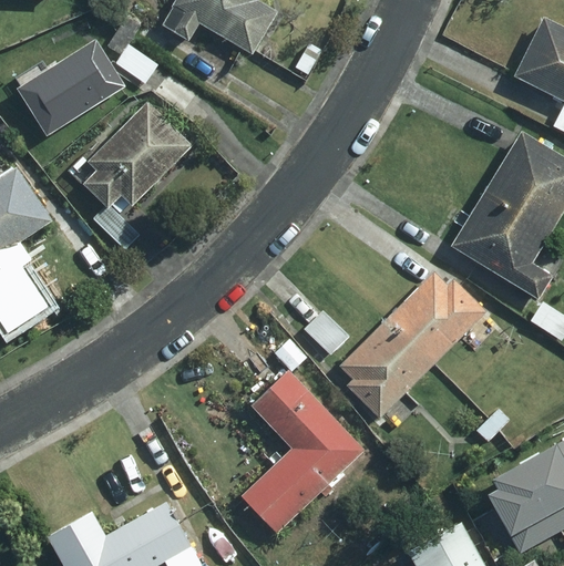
[(186,39),(196,21),(250,53),(274,13),(254,1),(255,0),(174,0),(161,24),(186,39)]
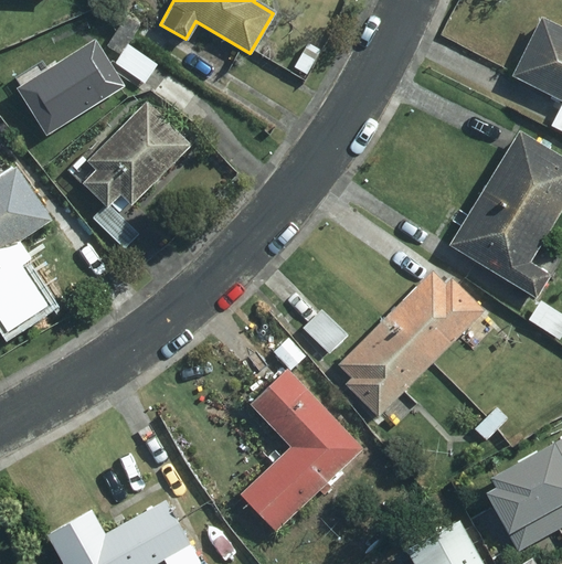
[(119,31),(131,39),(140,27),(128,19),(119,31)]
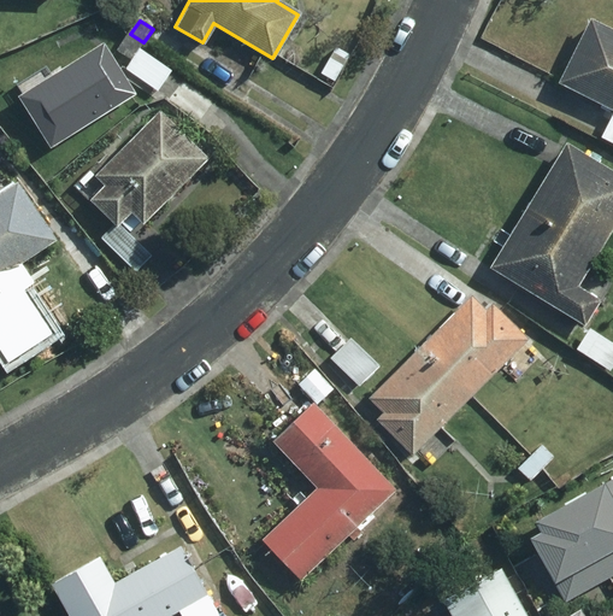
[(612,34),(588,22),(558,83),(612,110),(612,34)]
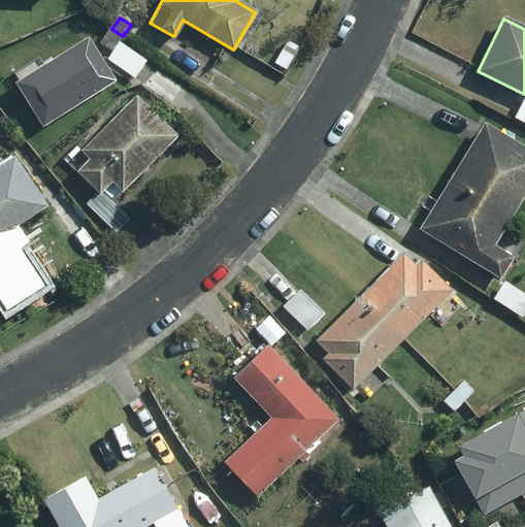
[(119,42),(123,36),(111,29),(102,43),(113,51),(107,59),(135,77),(145,61),(119,42)]
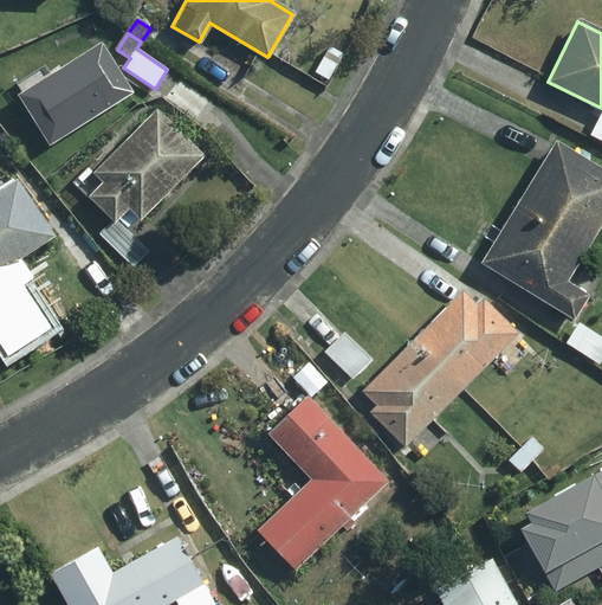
[(17,96),(46,145),(130,94),(99,44),(38,82),(33,75),(18,84),(23,92),(17,96)]
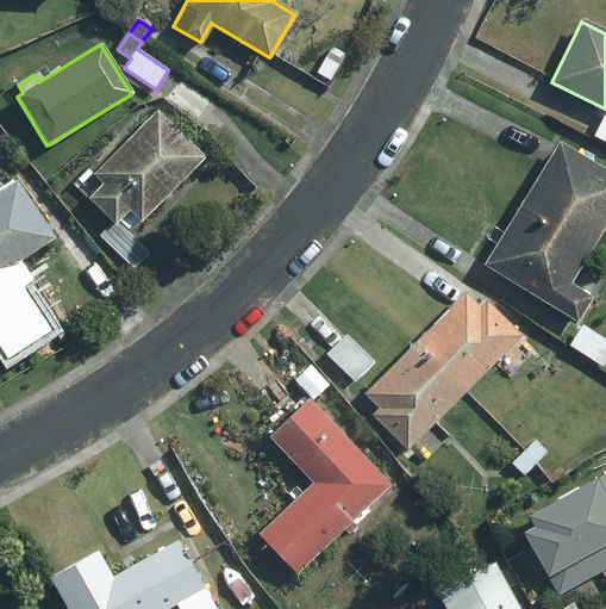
[(330,80),(344,55),(332,48),(317,73),(330,80)]
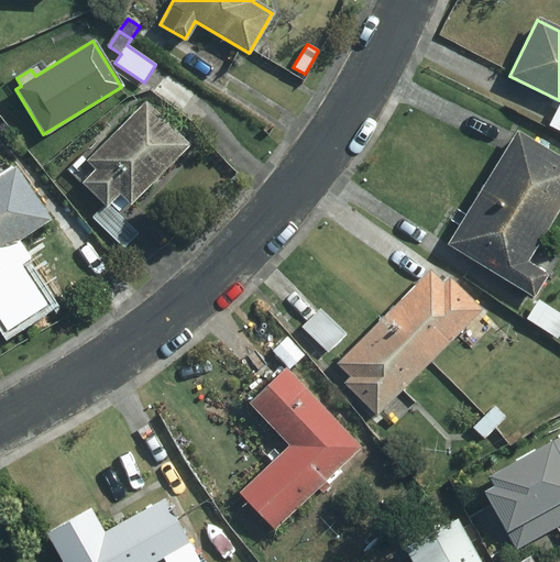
[(117,193),(129,204),(186,145),(143,103),(86,162),(95,171),(81,183),(105,206),(117,193)]
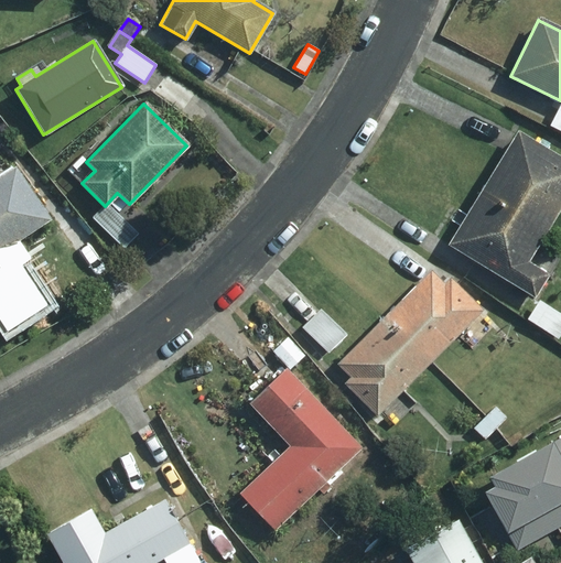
[(487,193),(547,229),(560,205),(560,161),(516,133),(481,190),(487,193)]
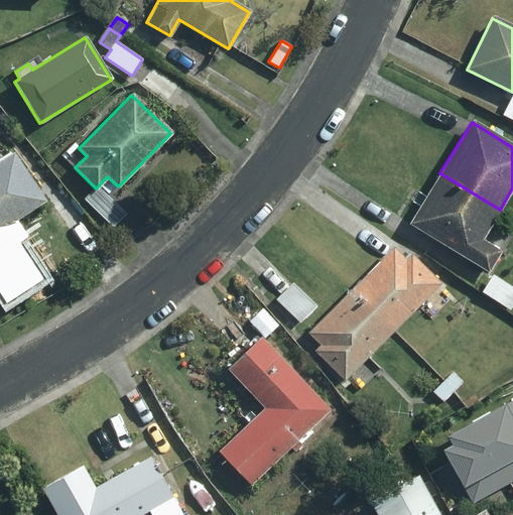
[(12,155),(0,162),(0,234),(6,231),(4,228),(42,202),(12,155)]
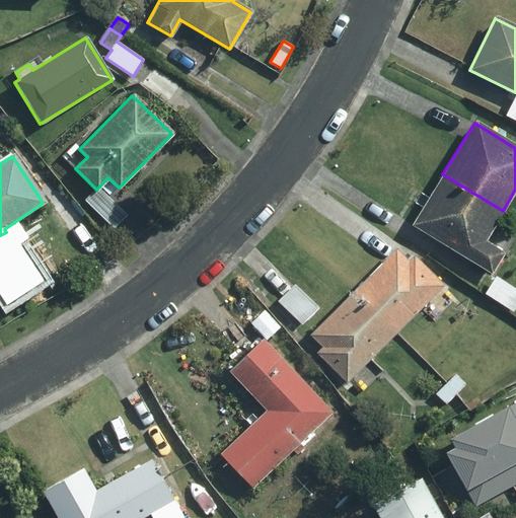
[(484,243),(503,211),(448,177),(442,174),(413,223),(493,272),(503,253),(484,243)]
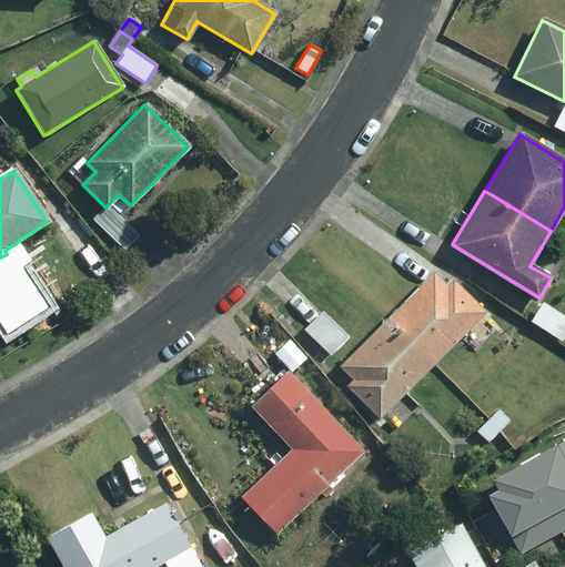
[(107,208),(94,220),(124,249),(137,235),(107,208)]
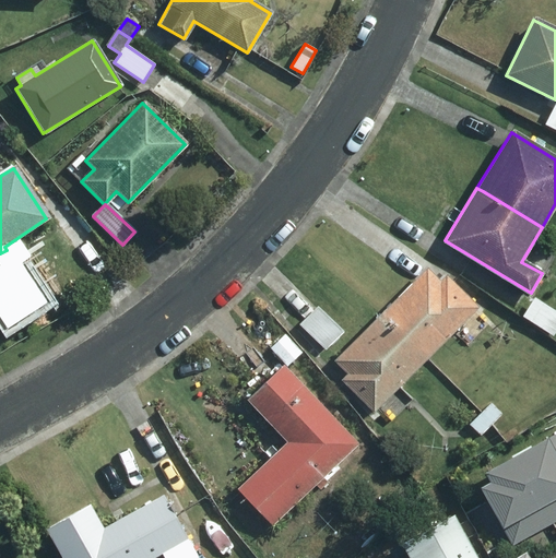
[(386,316),(427,357),(476,308),(446,277),(439,284),(425,271),(382,312),(386,316)]
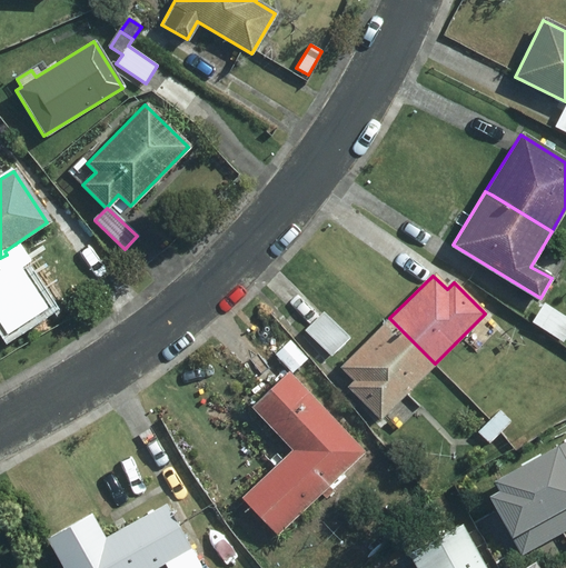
[(565,318),(545,304),(533,321),(563,341),(565,337),(565,318)]
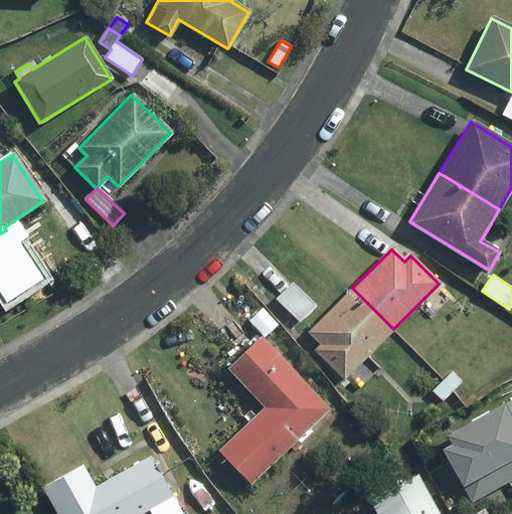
[(343,379),(393,329),(355,291),(352,288),(302,338),(343,379)]
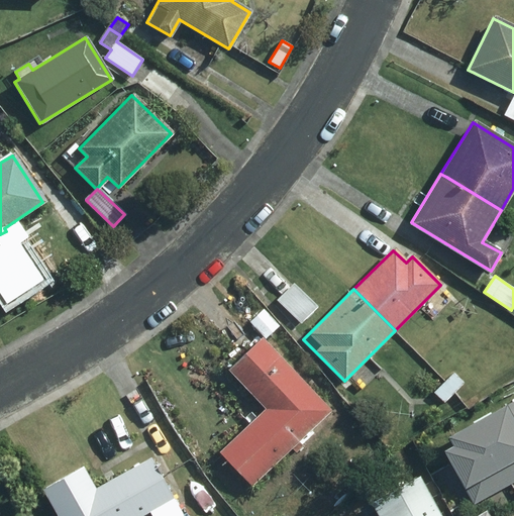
[(261,312),(246,325),(261,339),(266,344),(279,331),(261,312)]
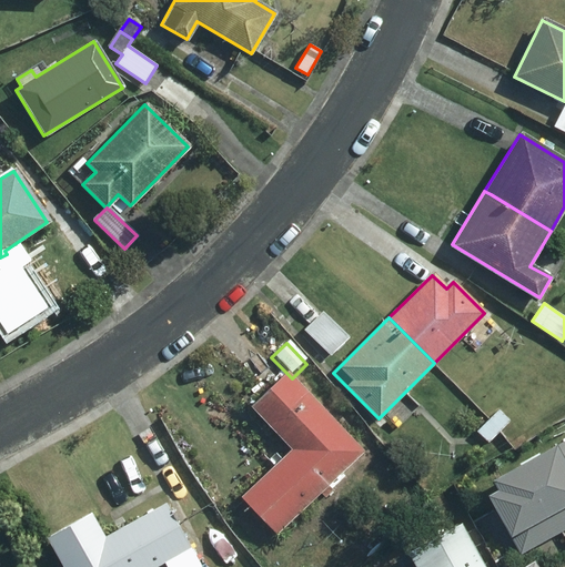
[(362,453),(285,374),(251,407),(292,448),(241,497),(276,534),(319,493),(323,498),(331,492),(326,486),(362,453)]
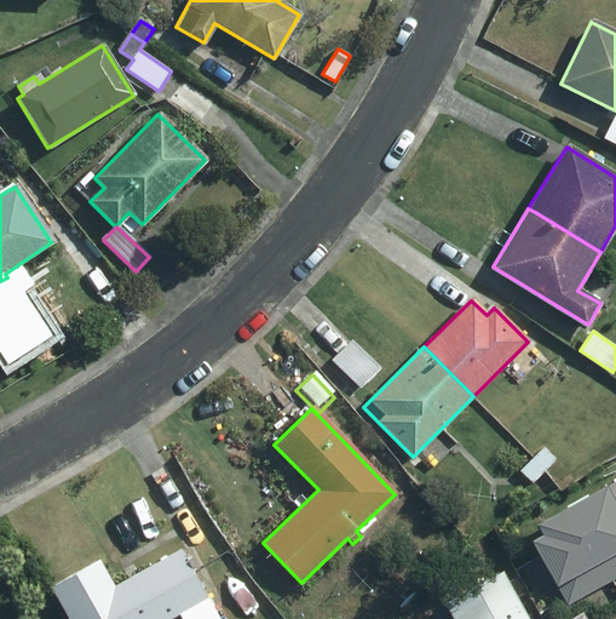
[(535,458),(546,470),(557,459),(546,447),(535,458)]
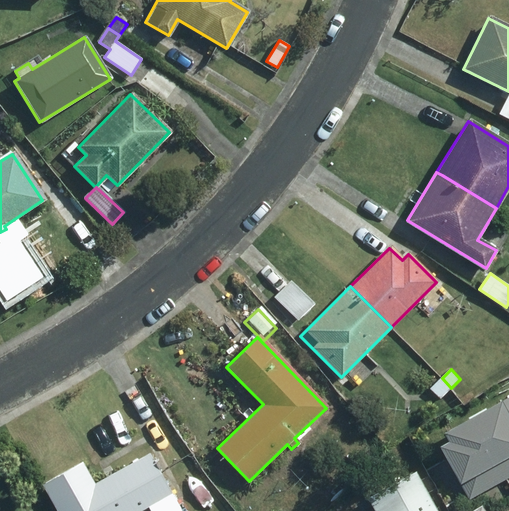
[(441,398),(451,388),(442,378),(432,388),(441,398)]
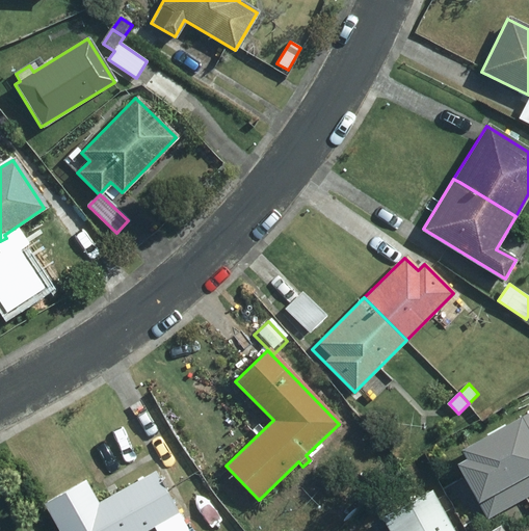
[(457,465),(486,519),(528,495),(528,414),(458,453),(463,461),(457,465)]
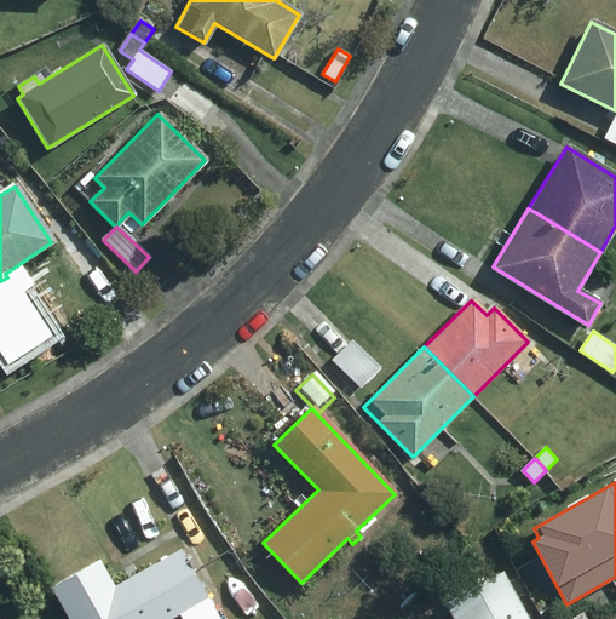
[(98,562),(52,588),(68,618),(214,618),(218,617),(182,551),(114,589),(98,562)]
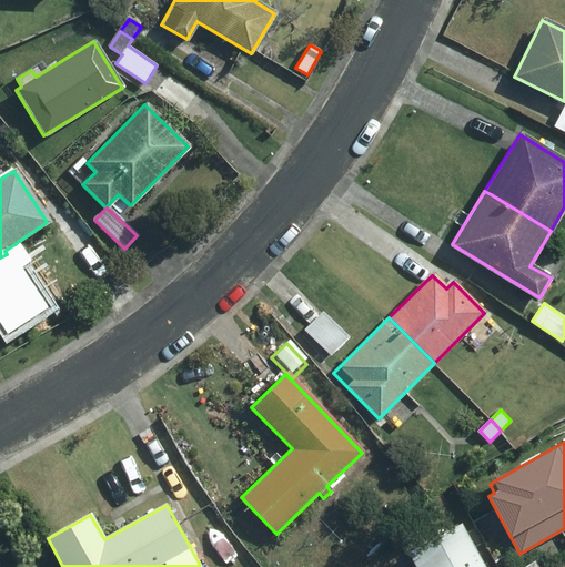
[(482,566),(461,526),(406,556),(412,566),(482,566)]
